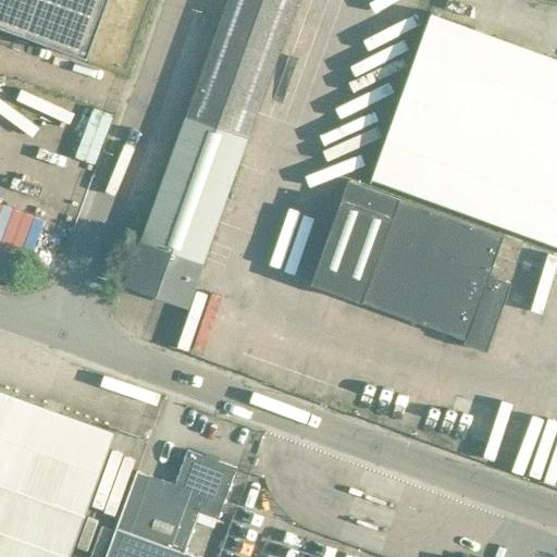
[(0,0),(0,25),(89,58),(110,0),(0,0)]
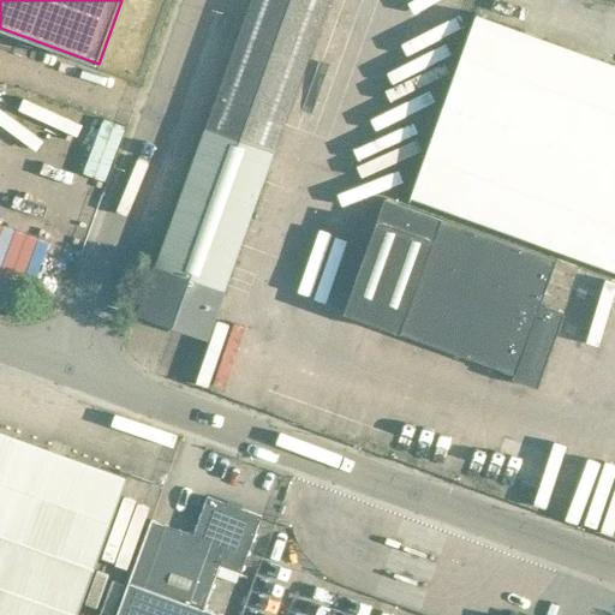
[(328,0),(251,0),(139,314),(207,338),(328,0)]
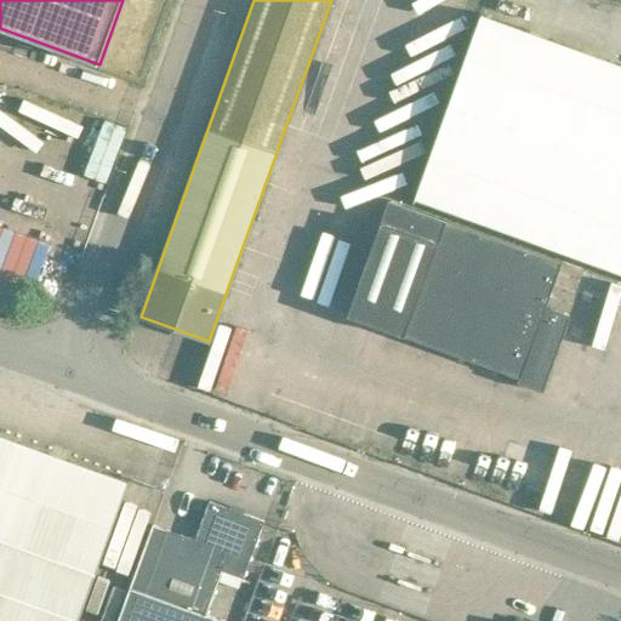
[(414,203),(620,277),(620,66),(482,16),(482,13),(414,203)]
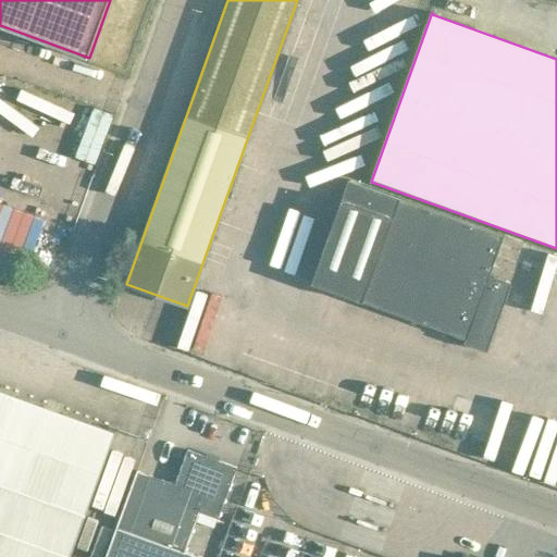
[(348,180),(311,284),(466,339),(463,343),(487,351),(511,284),(490,276),(505,235),(348,180)]
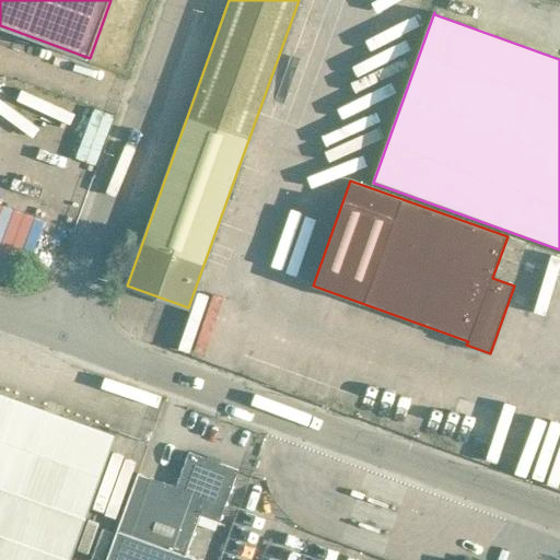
[(0,442),(16,398),(0,393),(0,442)]
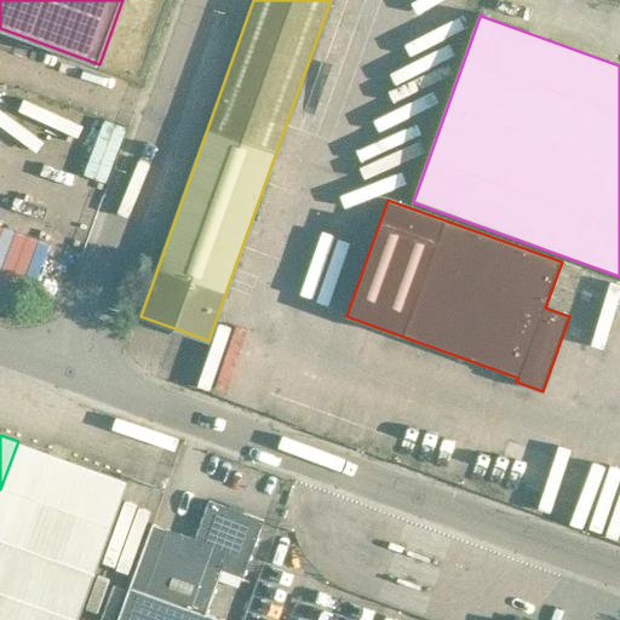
[(0,619),(80,619),(130,482),(18,441),(0,489),(0,619)]
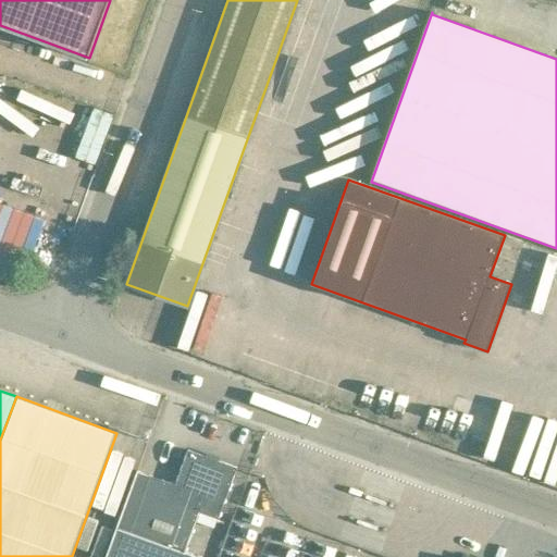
[(200,556),(185,551),(199,511),(218,518),(237,468),(187,449),(175,484),(137,471),(104,556),(200,556)]
